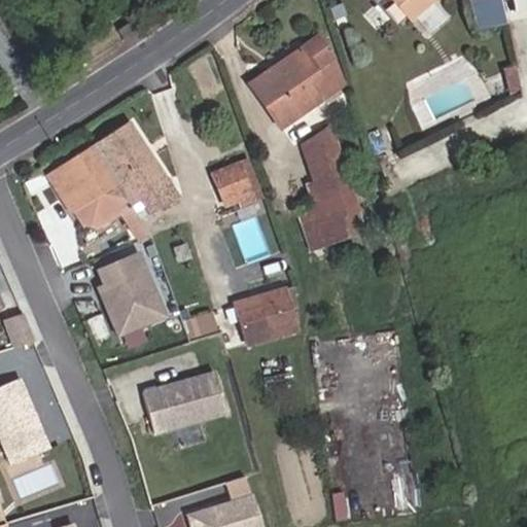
[(387,0),(389,1),(389,0),(394,0),(412,20),(432,0),(387,0)]
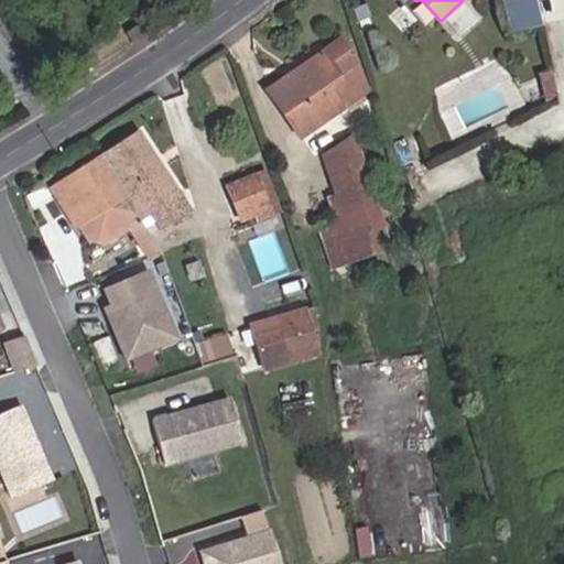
[(441,21),(422,0),(416,0),(416,1),(436,24),(441,21)]
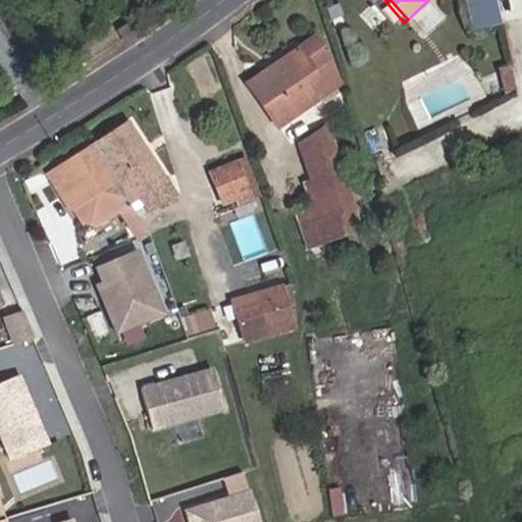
[(500,23),(493,0),(465,0),(472,29),(500,23)]
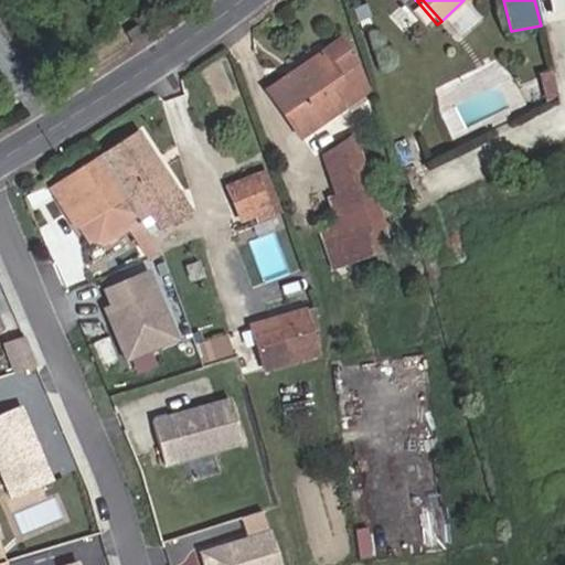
[(362,74),(339,41),(295,72),(297,75),(291,78),(289,75),(267,91),(299,138),(369,91),(362,74)]
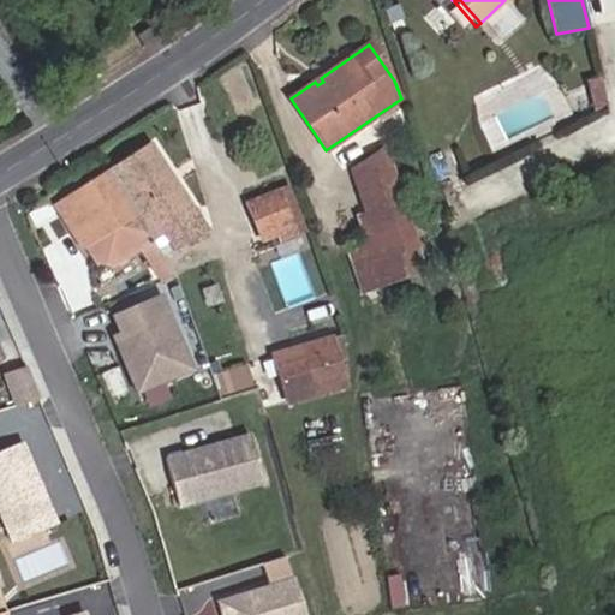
[(604,95),(602,81),(589,83),(592,99),(604,95)]
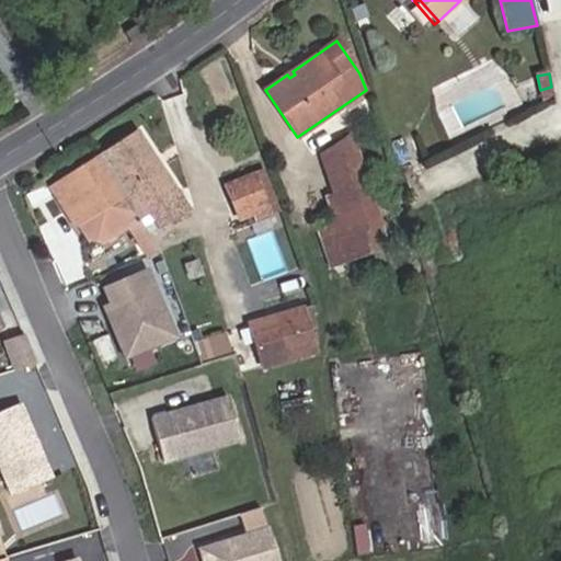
[(553,98),(551,87),(540,90),(542,100),(553,98)]
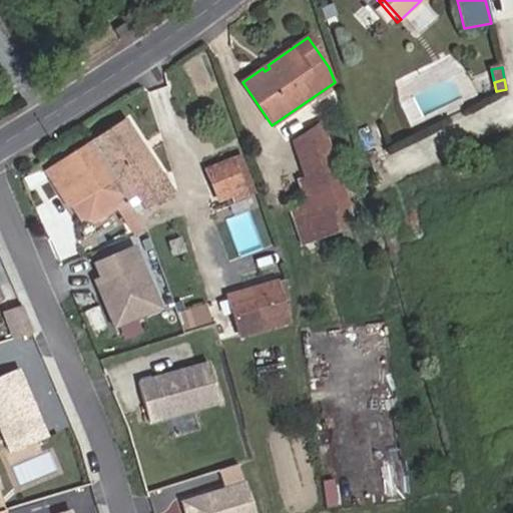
[(170,192),(123,119),(89,141),(124,194),(132,189),(144,209),(170,192)]
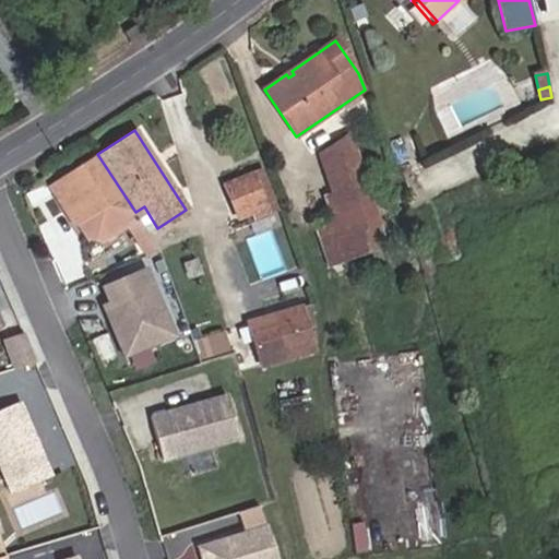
[(383,247),(347,135),(322,152),(334,192),(342,215),(330,219),(316,225),(329,265),(383,247)]
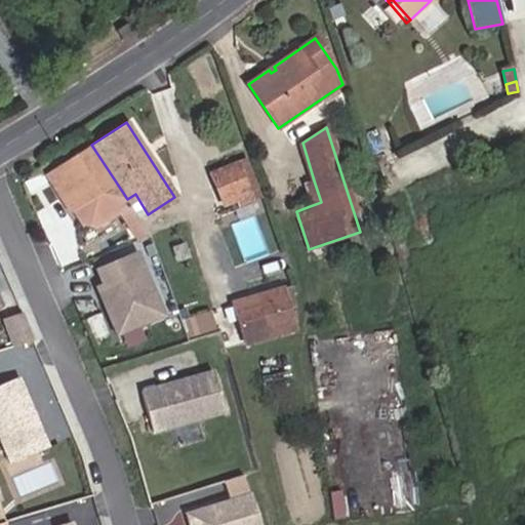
[(127,199),(91,145),(46,174),(70,210),(75,207),(86,226),(115,207),(127,199)]
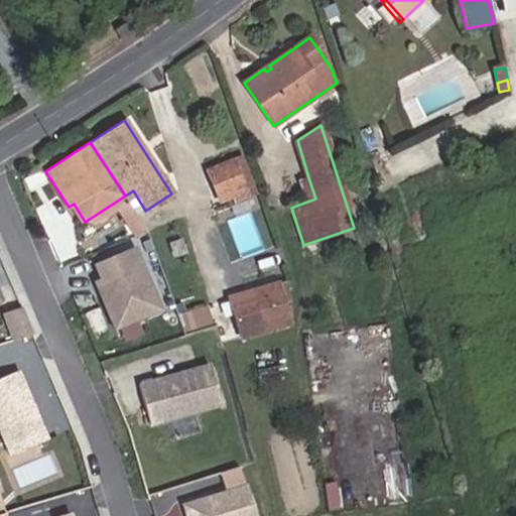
[(253,185),(241,157),(208,171),(219,200),(232,195),(253,185)]
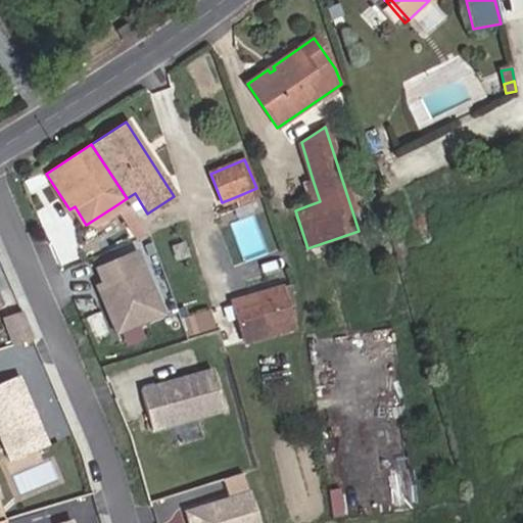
[(320,201),(313,180),(301,184),(308,205),(320,201)]
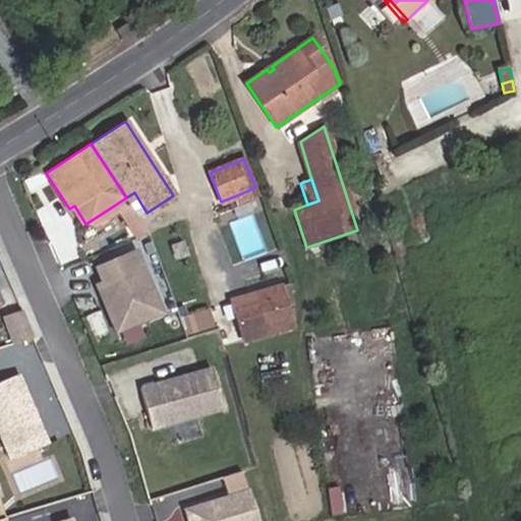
[(258,197),(255,187),(234,196),(237,207),(258,197)]
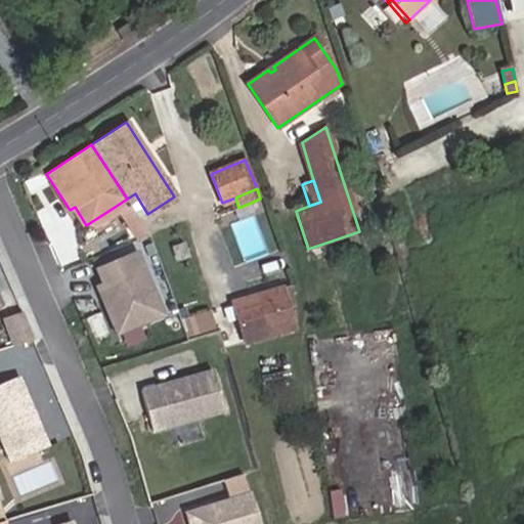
[(135,237),(148,231),(127,199),(115,207),(135,237)]
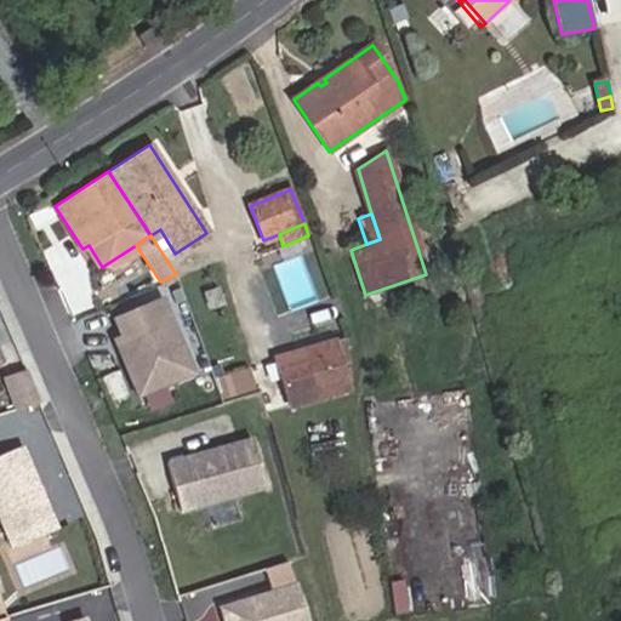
[(204,376),(169,297),(115,320),(123,337),(113,341),(141,404),(204,376)]
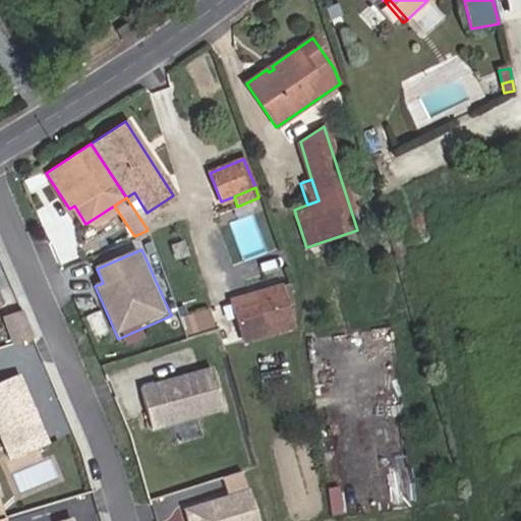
[(292,327),(281,287),(231,301),(243,341),(292,327)]
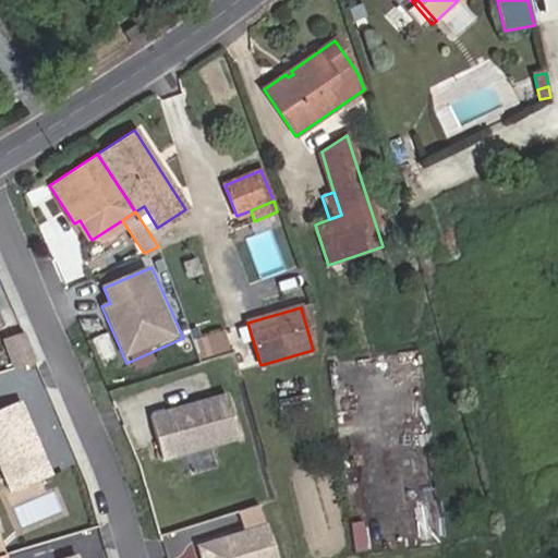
[(36,362),(24,334),(5,341),(16,368),(36,362)]
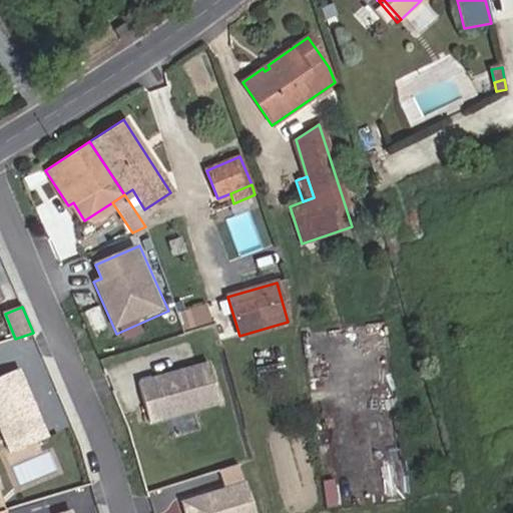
[(218,404),(206,364),(137,383),(148,423),(218,404)]
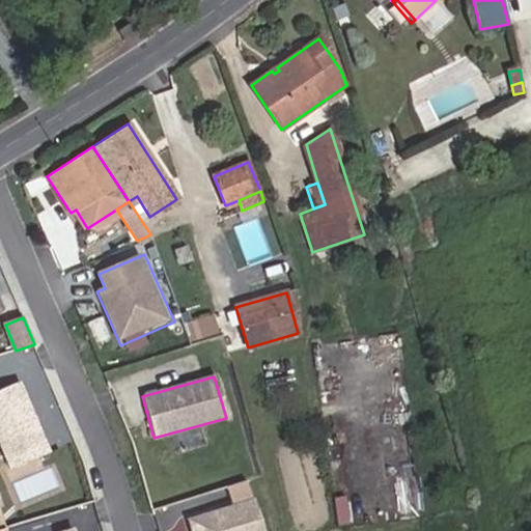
[(31,425),(28,418),(33,416),(19,383),(0,390),(0,445),(9,469),(48,452),(35,423),(31,425)]
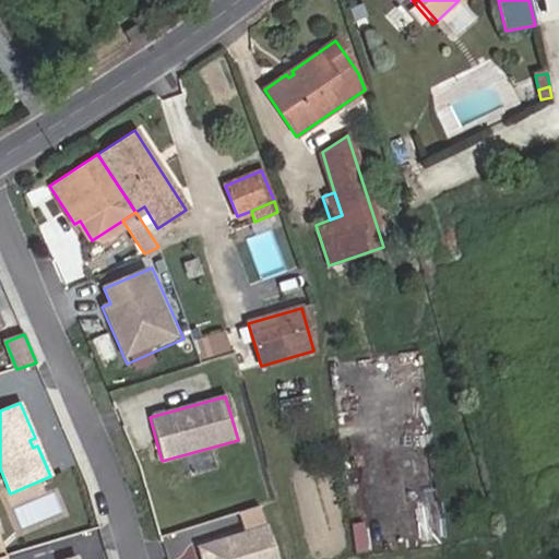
[(275,558),(265,526),(199,547),(202,558),(275,558)]
